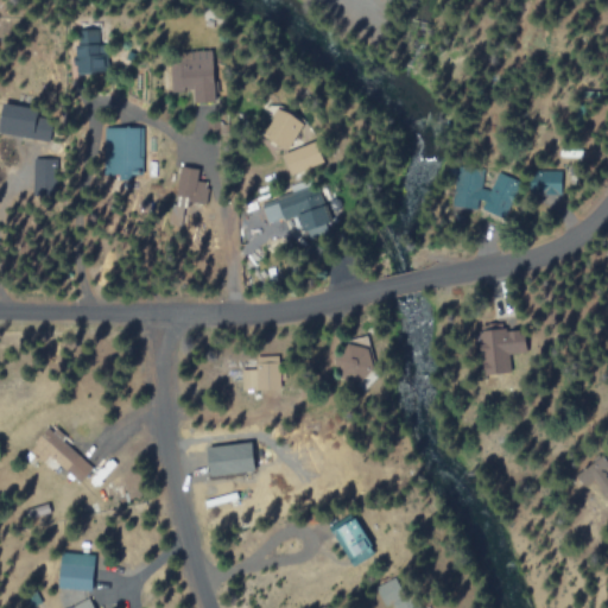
[(213,50),(182,52),(184,88),(195,87),(196,103),(215,102),(213,50)]
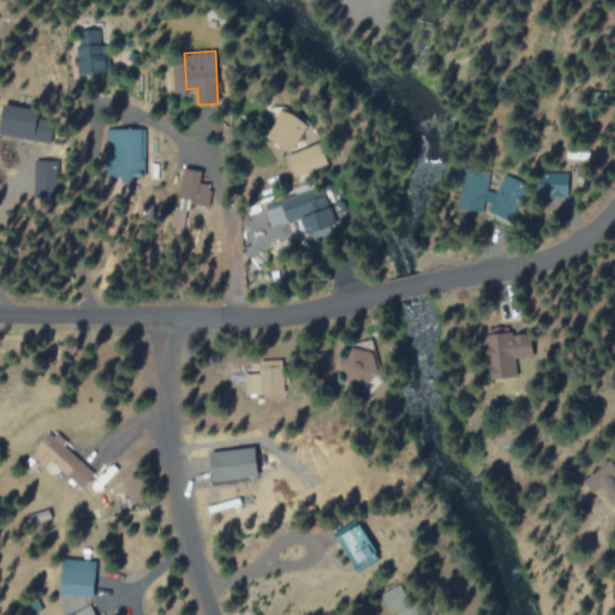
[(36,118),(37,111),(5,105),(0,129),(0,132),(47,143),(52,121),(36,118)]
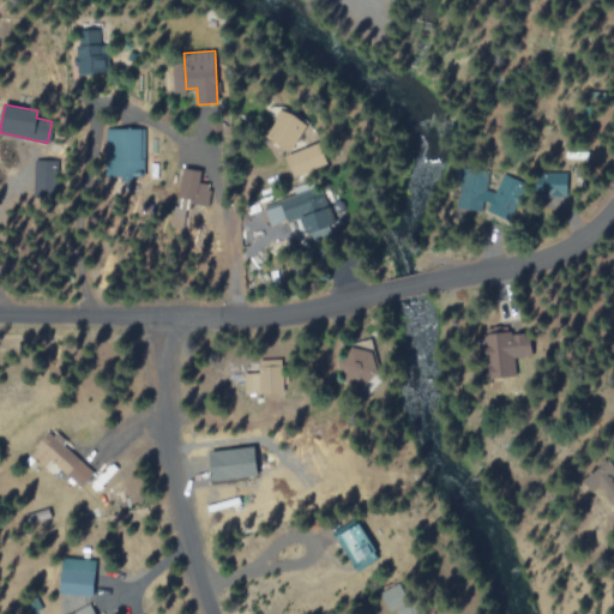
[(266,139),(293,151),(307,121),(281,109),(266,139)]
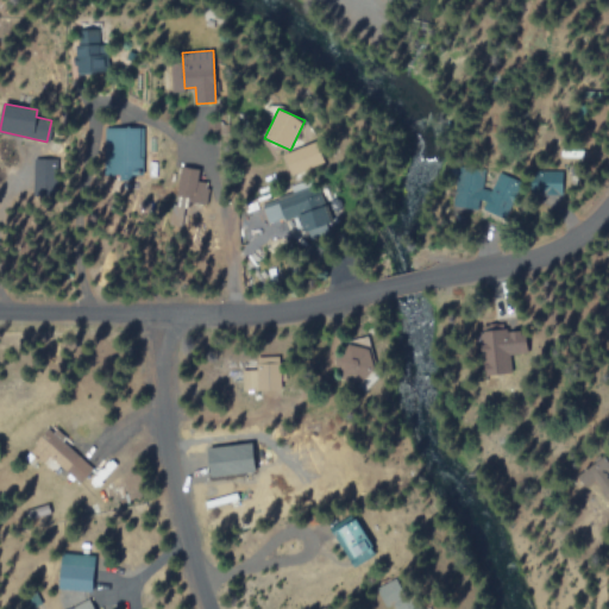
[(142,176),(143,130),(112,130),(112,176),(142,176)]
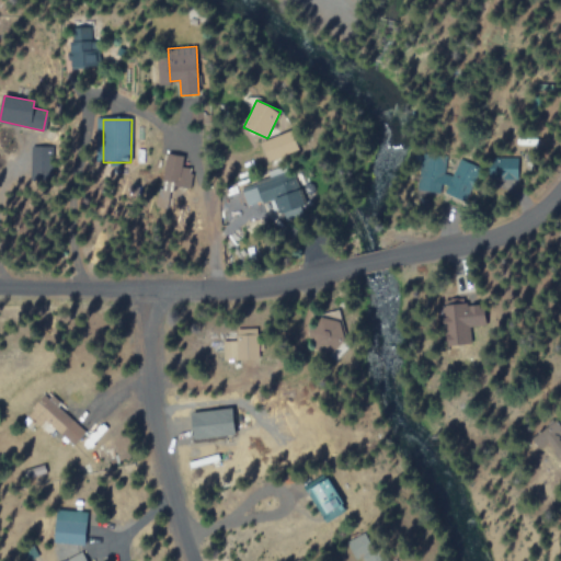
[(261,142),(270,162),(299,150),(292,130),(261,142)]
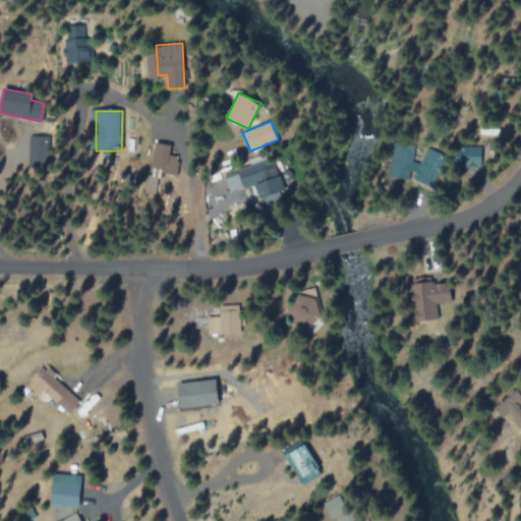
[(431,187),(446,156),(427,148),(413,179),(431,187)]
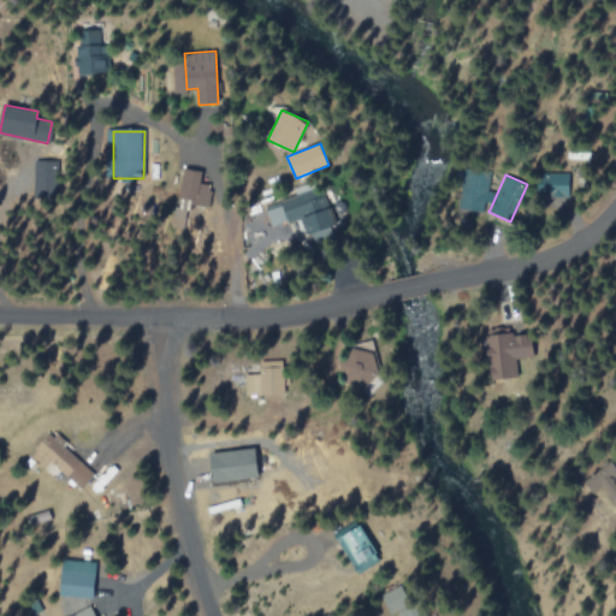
[(264,209),(278,244),(332,224),(319,188),(264,209)]
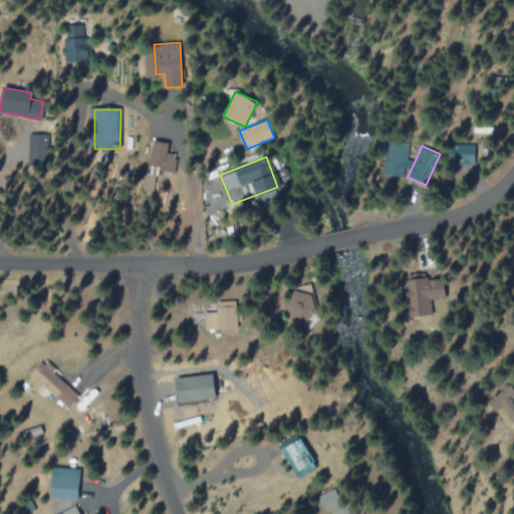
[(432,298),(446,298),(445,277),(410,278),(411,317),(432,316),(432,298)]
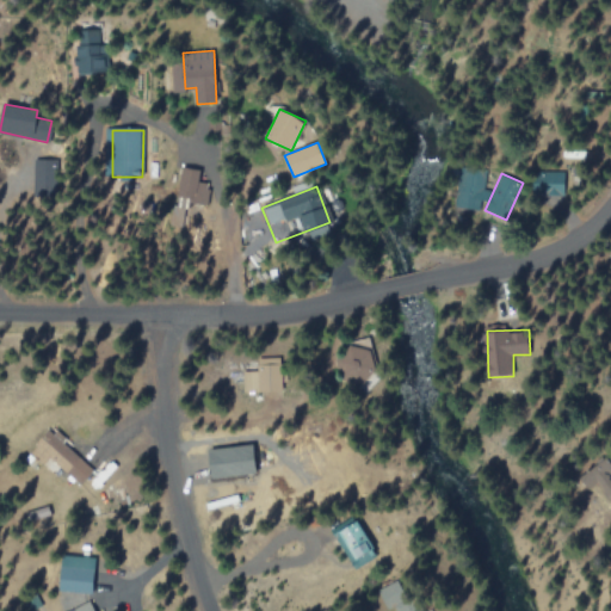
[(281,363),(257,364),(257,370),(246,370),(247,392),(282,390),(281,363)]
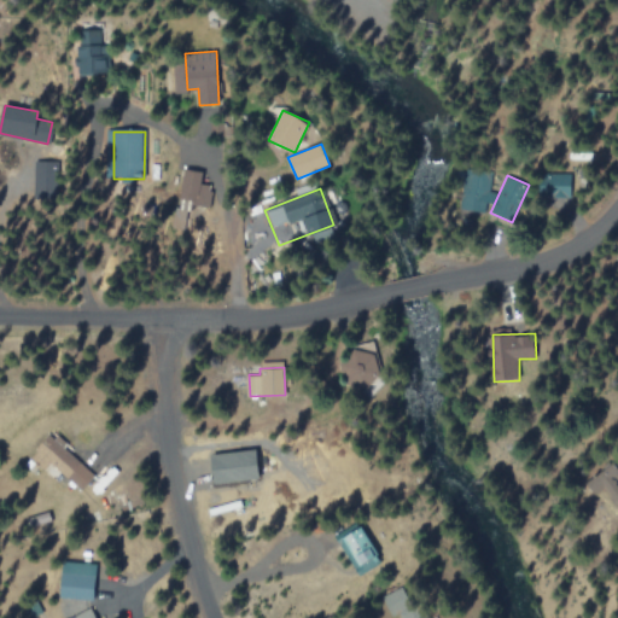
[(94,473),(63,448),(68,443),(52,430),(30,456),(45,468),(51,462),(81,489),(94,473)]
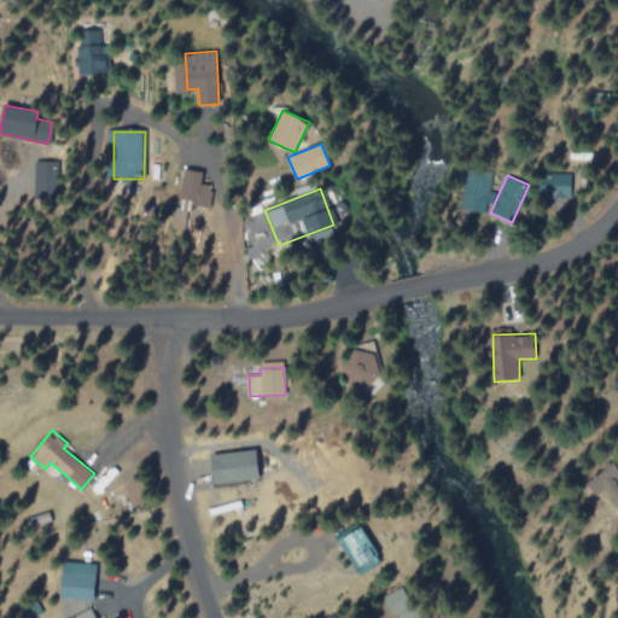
[(354,569),(378,555),(362,525),(338,538),(354,569)]
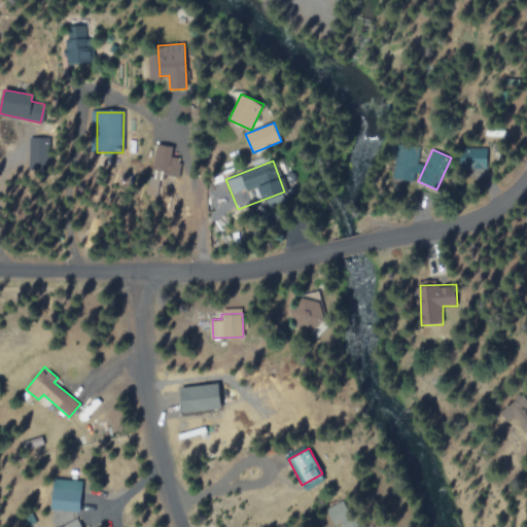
[(83,481),(55,477),(50,508),(79,513),(83,481)]
